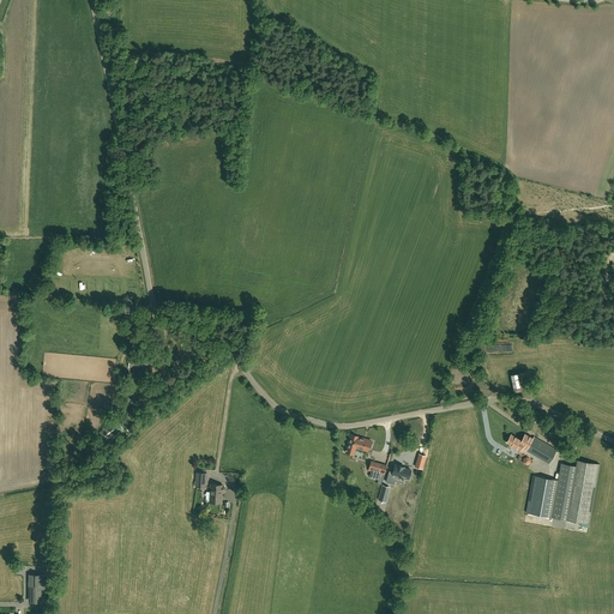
[(151,367),(151,356),(130,356),(130,367),(144,367),(144,373),(151,373),(151,367)]
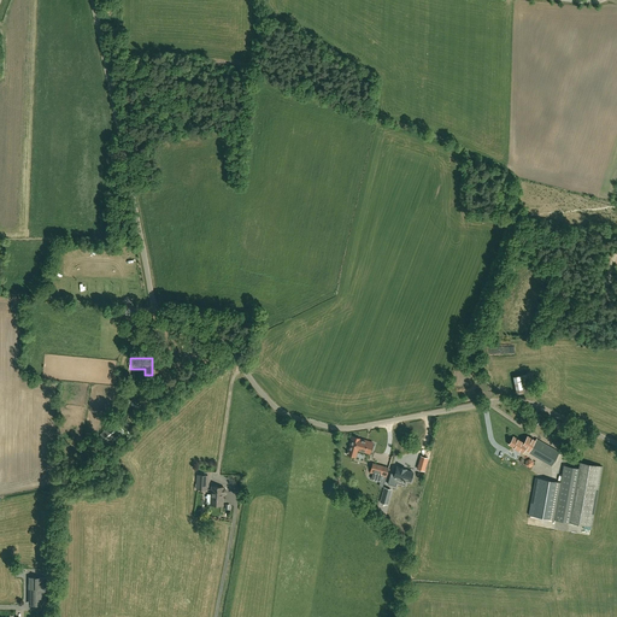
[(535,389),(532,374),(513,377),(517,393),(535,389)]
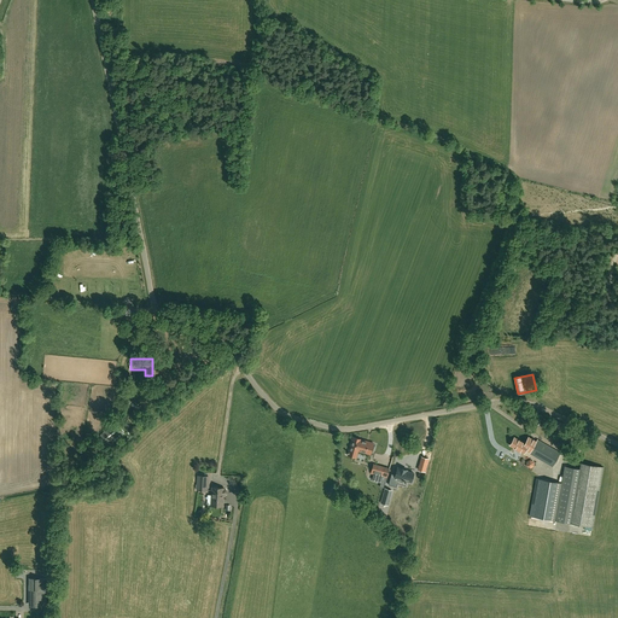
[(548,431),(552,424),(541,419),(538,426),(548,431)]
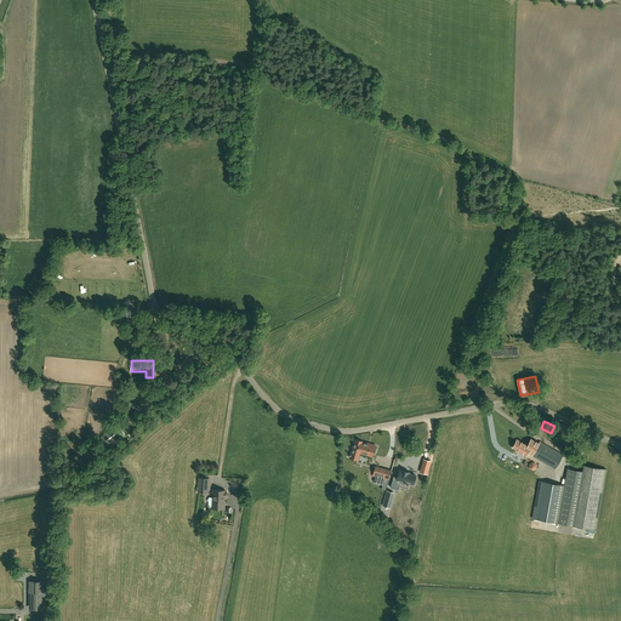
[(117,423),(100,438),(108,446),(124,433),(117,423)]
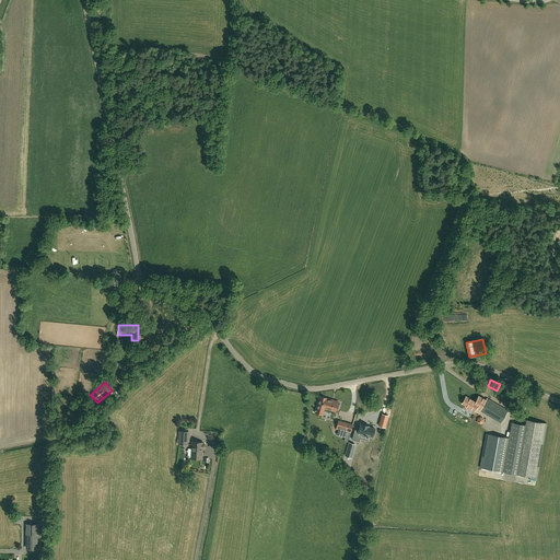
[(327,398),(319,396),(315,412),(322,415),(324,408),(336,411),(336,409),(338,410),(339,405),(338,404),(338,403),(331,400),(327,398)]
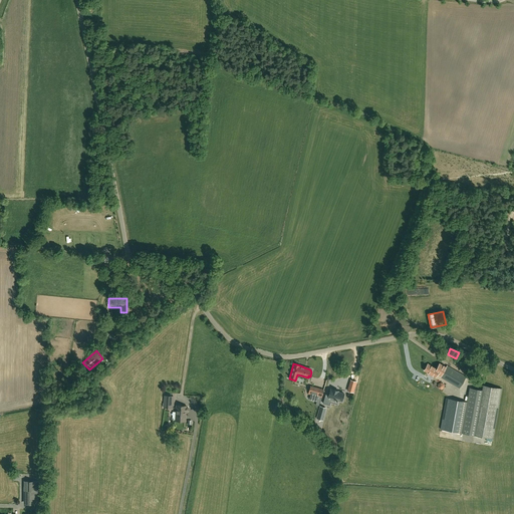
[(460,388),(466,376),(447,365),(447,367),(440,363),(437,368),(432,366),(428,372),(436,376),(438,373),(442,375),(441,377),(460,388)]
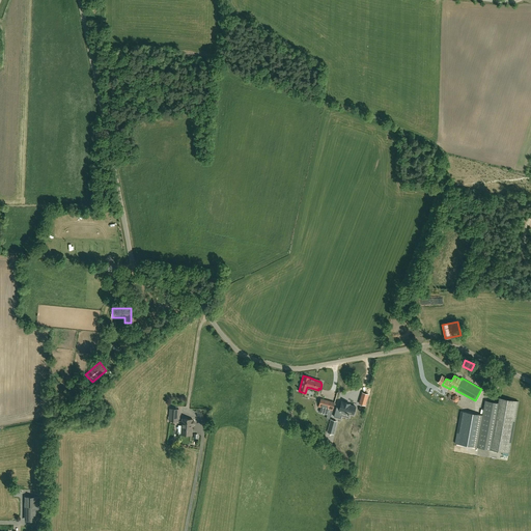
[(519,402),(500,398),(499,402),(486,400),(483,416),(460,412),(455,443),(472,446),(484,449),(503,452),(510,453),(519,402)]
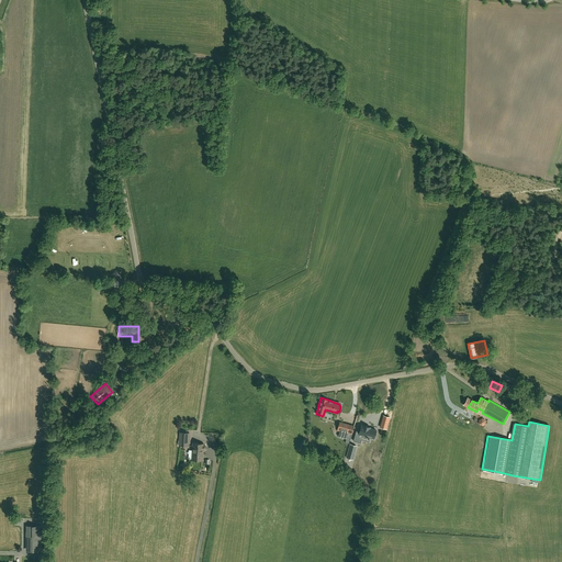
[(347,425),(339,423),(337,434),(339,435),(338,438),(343,439),(346,440),(346,444),(349,445),(353,427),(347,425)]
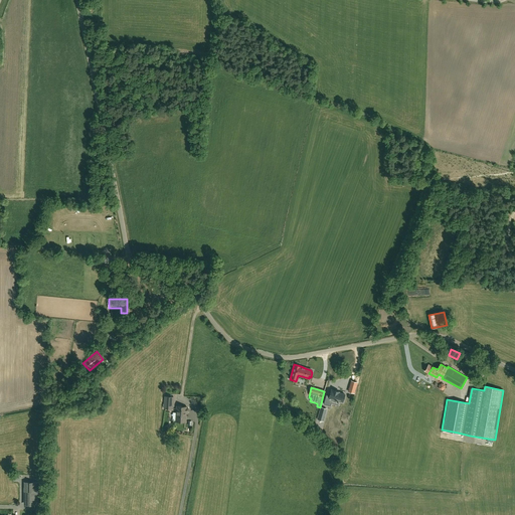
[(346,393),(330,389),(329,396),(326,395),(323,405),(333,407),(334,401),(344,403),(346,393)]
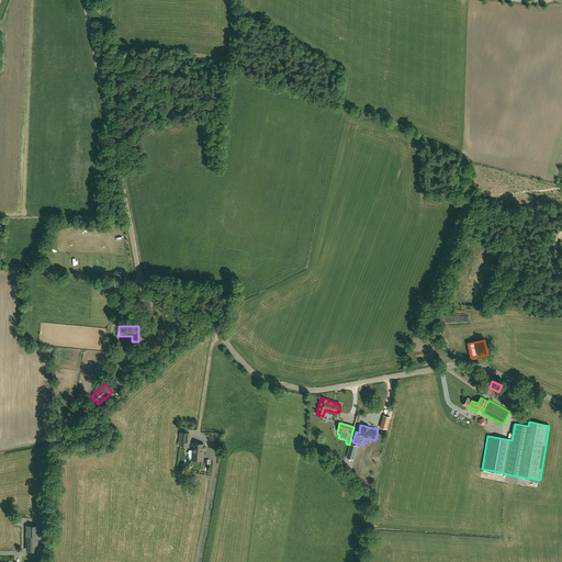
[(190,433),(180,431),(179,446),(190,446),(190,433)]
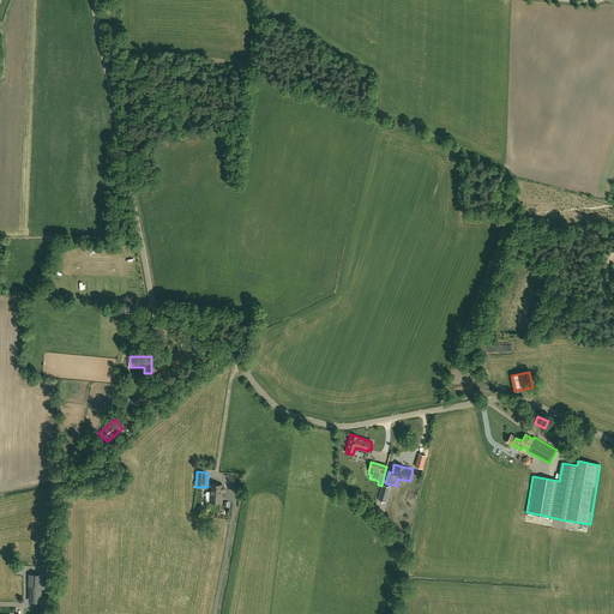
[(385,501),(389,487),(383,486),(379,500),(385,501)]
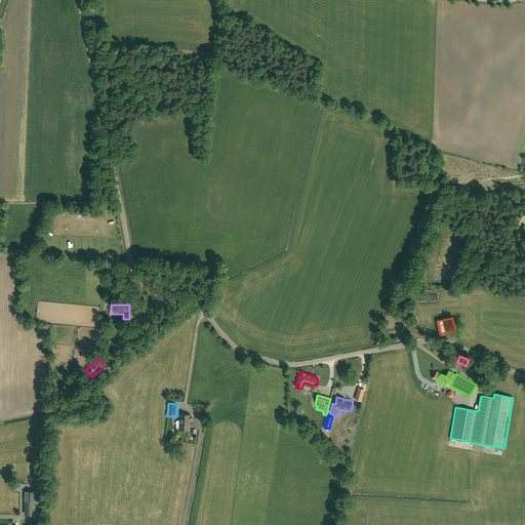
[(39,491),(27,491),(27,515),(39,515),(39,491)]
